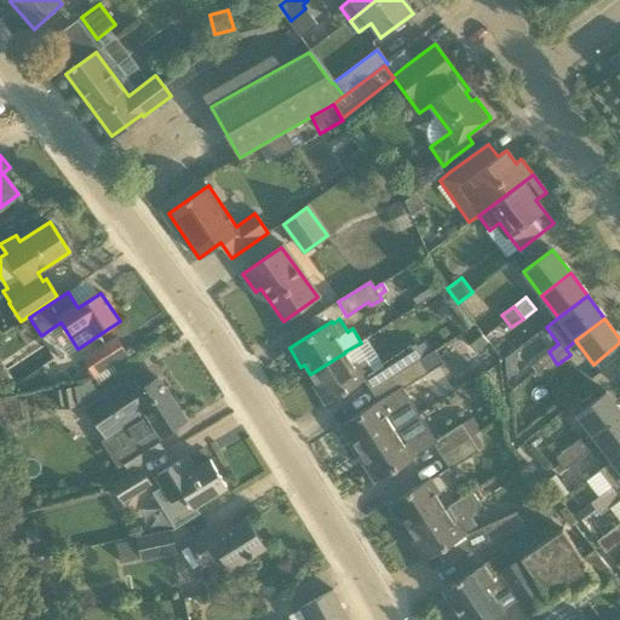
[(95,375),(119,360),(108,343),(84,360),(95,375)]
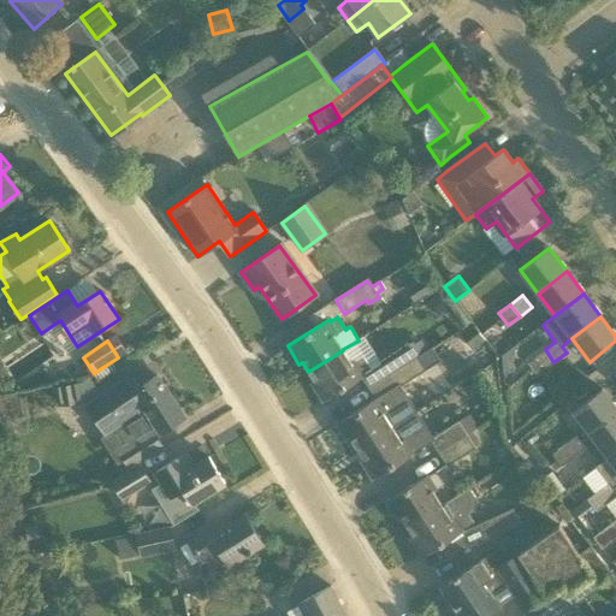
[(418,357),(415,356),(407,343),(380,362),(390,375),(418,357)]
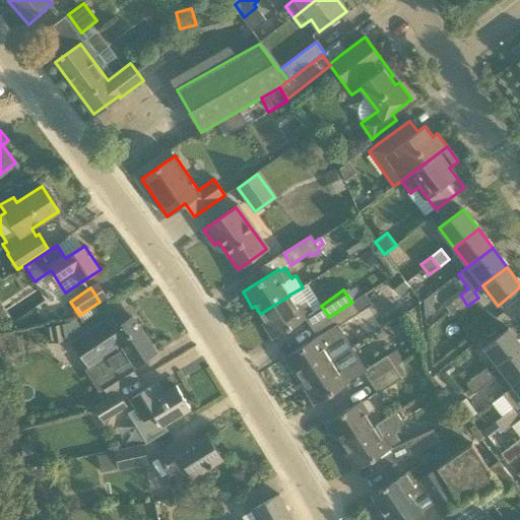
[(453,316),(467,306),(460,295),(450,303),(451,303),(446,307),(453,316)]
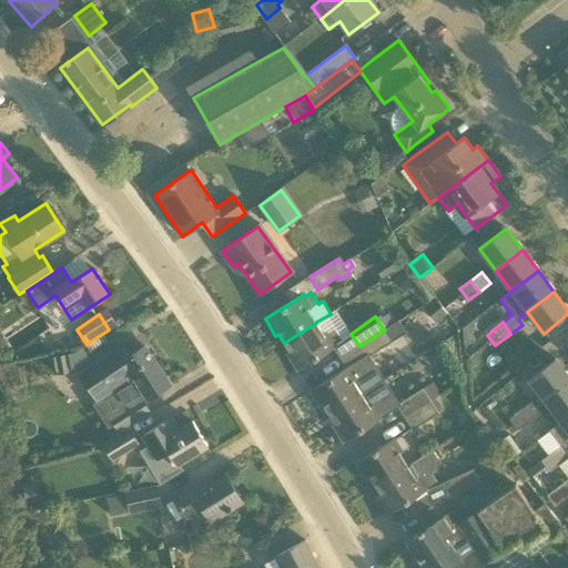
[(324,335),(316,323),(284,343),(290,351),(286,353),(297,371),(336,346),(335,345),(343,341),(334,328),(324,335)]
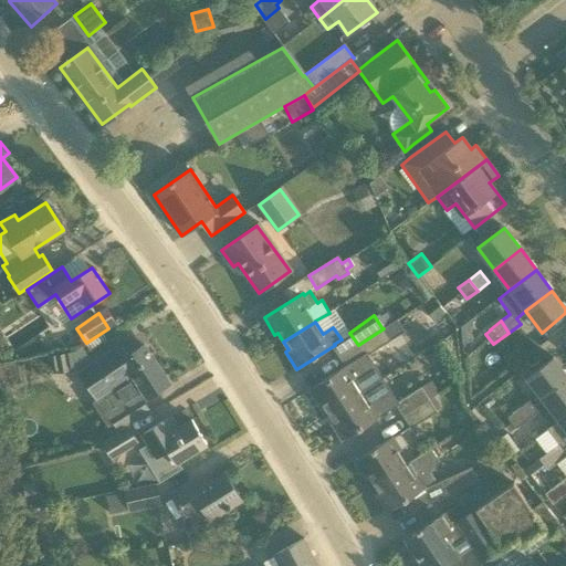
[(384,328),(358,345),(366,356),(390,339),(384,328)]
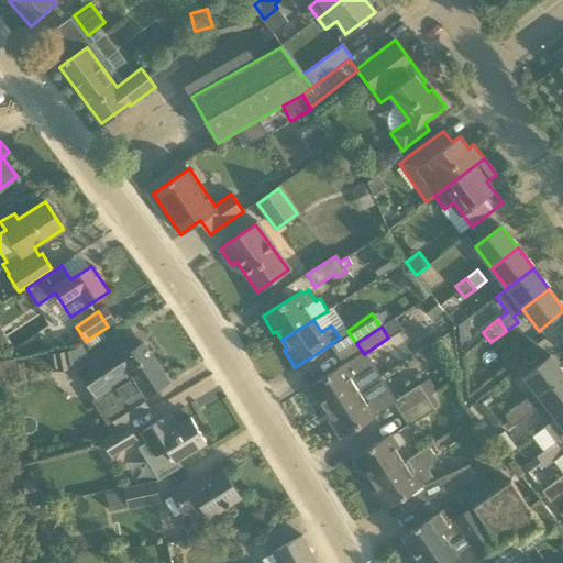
[(100,356),(79,371),(96,397),(97,397),(109,415),(118,427),(147,408),(140,397),(145,394),(146,394),(148,393),(167,381),(166,378),(165,379),(159,371),(161,370),(143,343),(125,354),(119,344),(100,356)]
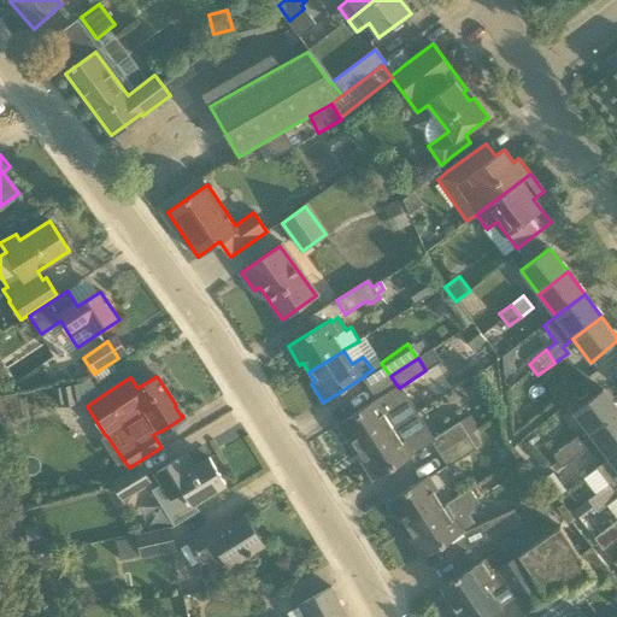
[(90,378),(68,387),(71,398),(94,389),(90,378)]
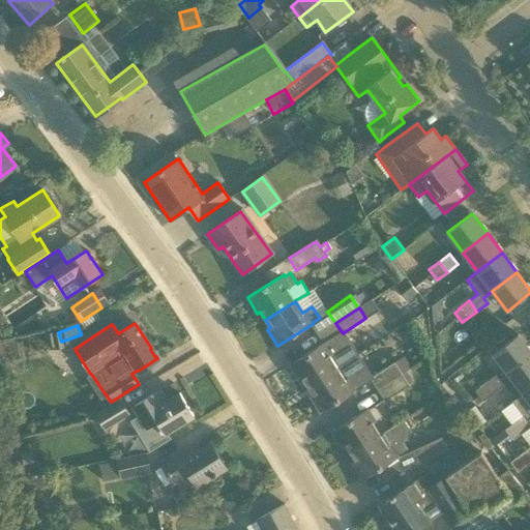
[(529,356),(529,350),(518,334),(494,353),(508,374),(529,356)]
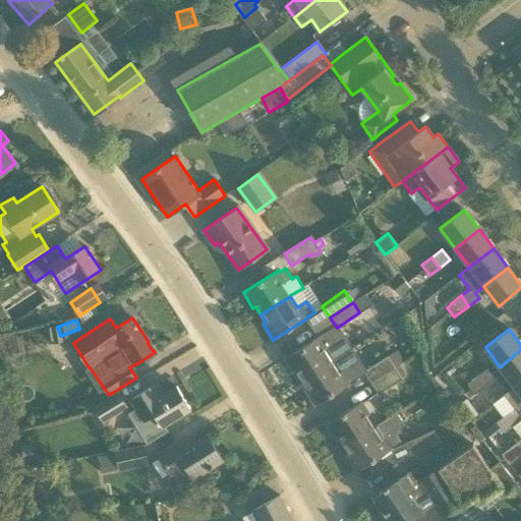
[(302,381),(332,361),(325,350),(334,344),(327,334),(322,337),(321,335),(285,358),(295,374),(297,372),(302,381)]
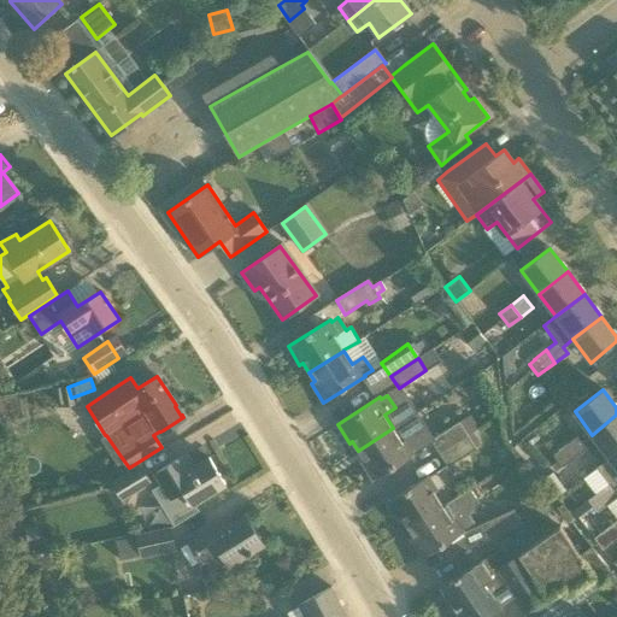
[(439,453),(474,432),(479,429),(470,415),(430,440),(439,453)]
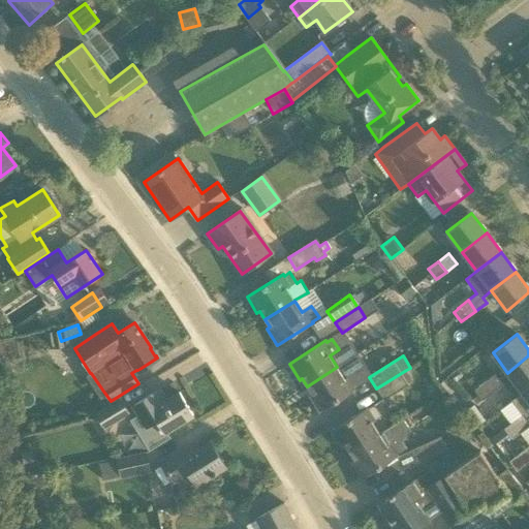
[(528,355),(507,373),(499,378),(515,399),(528,386),(528,355)]
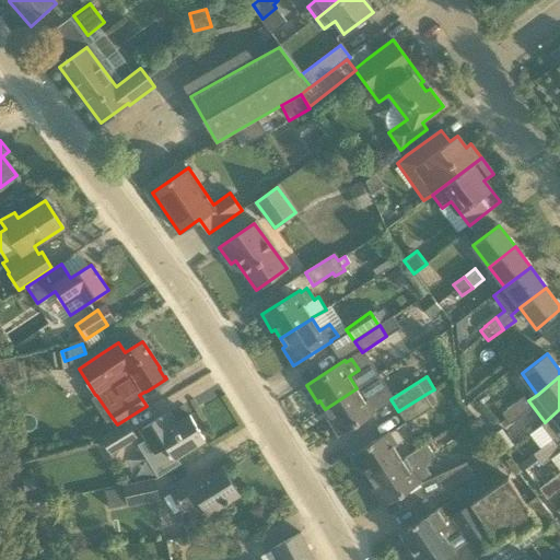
[(0,431),(15,430),(12,387),(0,388),(0,431)]
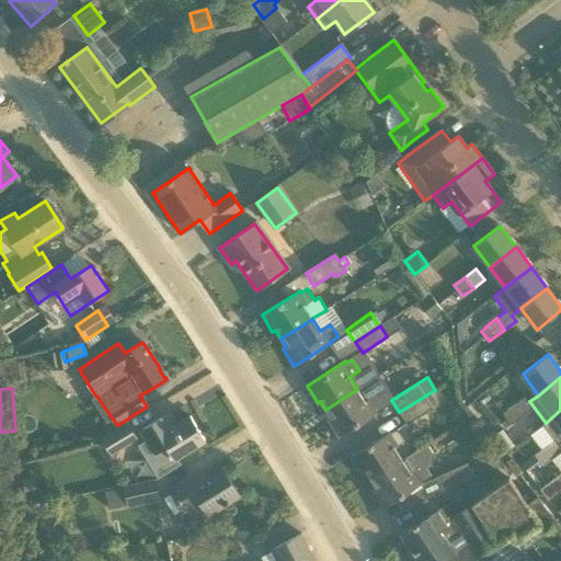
[(365,402),(357,389),(325,410),(331,418),(328,420),(339,436),(377,412),(376,412),(384,408),(376,396),(365,402)]
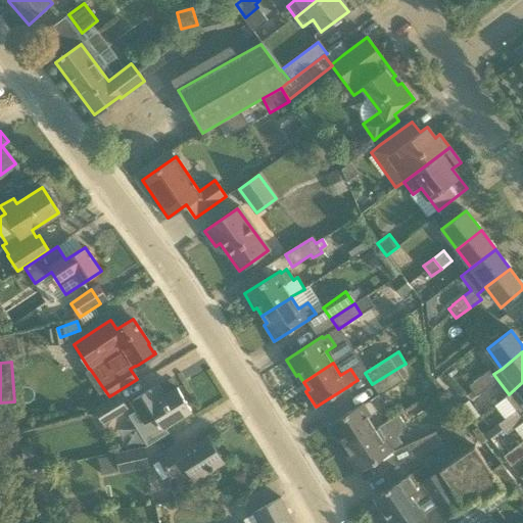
[(401,366),(372,384),(379,395),(403,381),(402,380),(408,376),(401,366)]
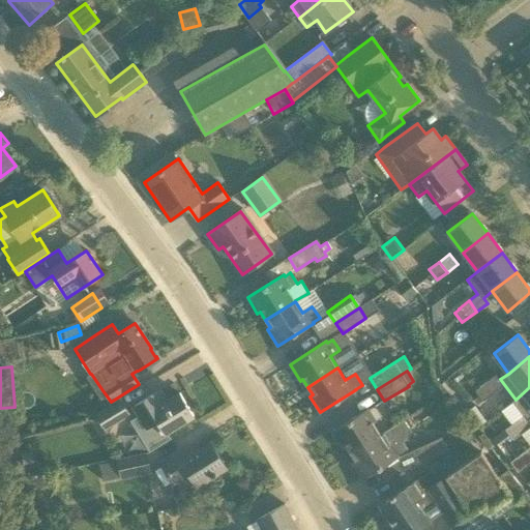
[(484,383),(493,394),(504,386),(496,375),(484,383)]
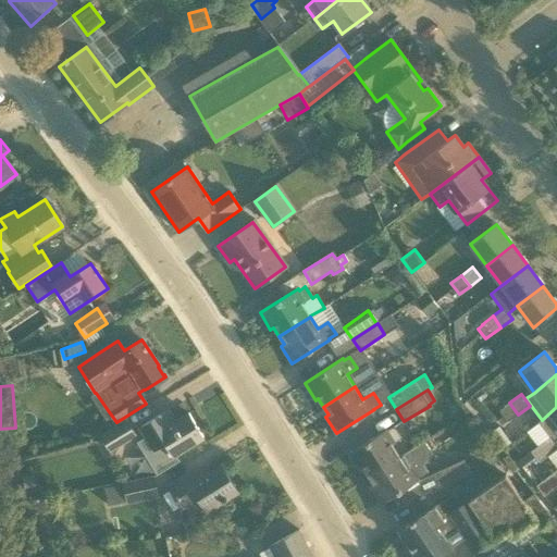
[(507,422),(518,415),(509,403),(499,410),(507,422)]
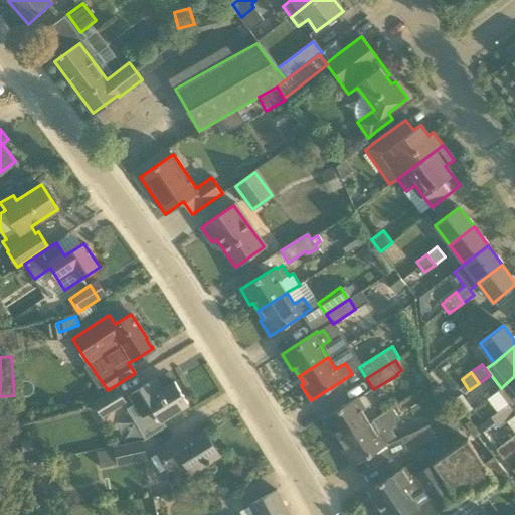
[(514,414),(514,409),(514,408),(514,406),(514,376),(501,388),(498,390),(508,404),(500,410),(508,419),(514,414)]
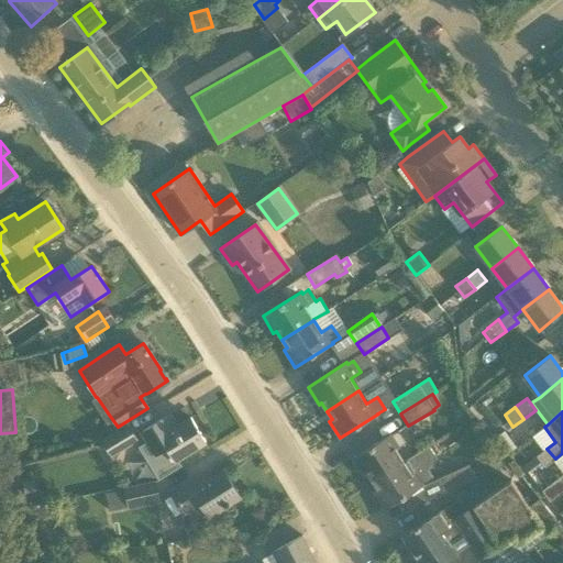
[(147,440),(139,444),(158,477),(181,463),(179,459),(187,454),(206,442),(190,418),(175,427),(168,417),(170,416),(170,415),(151,426),(142,431),(147,440)]
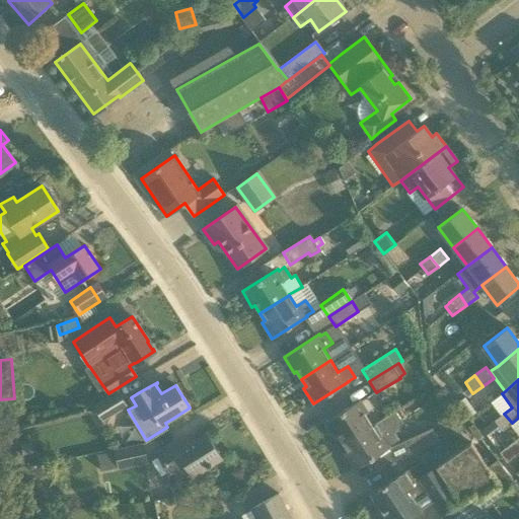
[(118,391),(93,405),(101,420),(126,405),(118,391)]
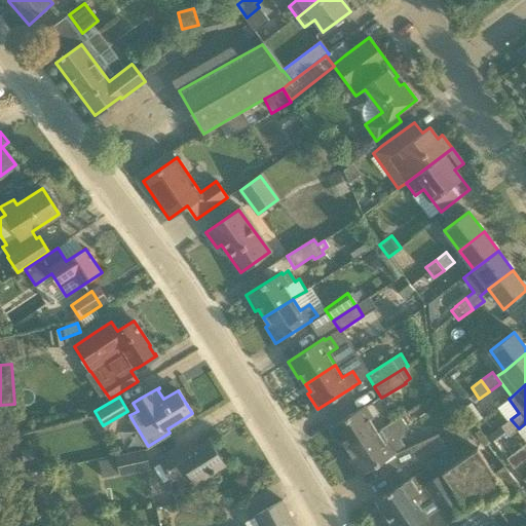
[(342,443),(348,451),(377,431),(370,420),(380,414),(373,403),(367,407),(366,405),(330,428),(340,444),(342,443)]
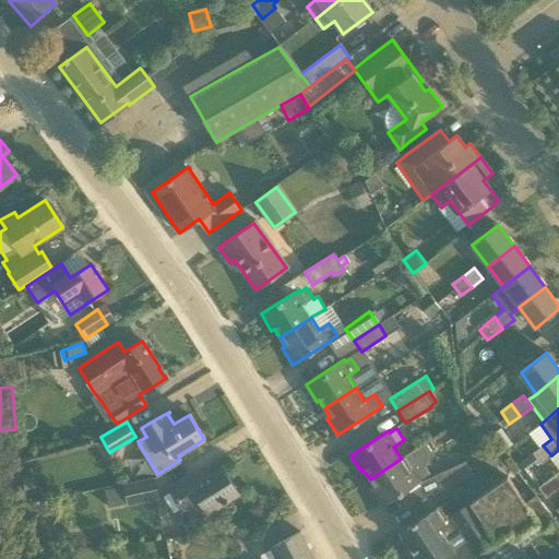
[(370,479),(375,487),(371,488),(383,506),(420,482),(419,482),(430,475),(425,467),(430,464),(432,452),(427,442),(401,459),(370,479)]
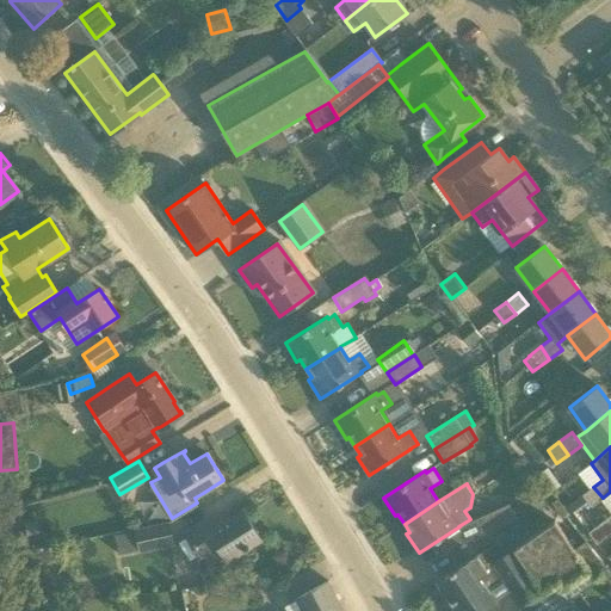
[(593,487),(582,495),(587,501),(591,507),(603,498),(593,487)]
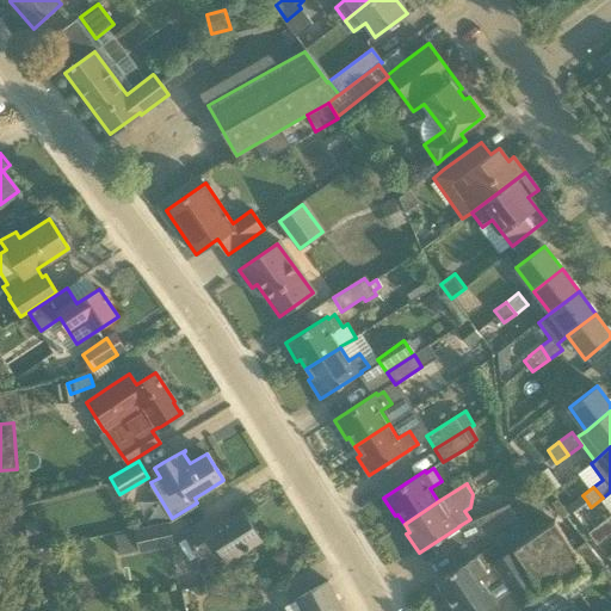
[(510,505),(475,520),(481,535),(516,519),(511,508),(510,505)]
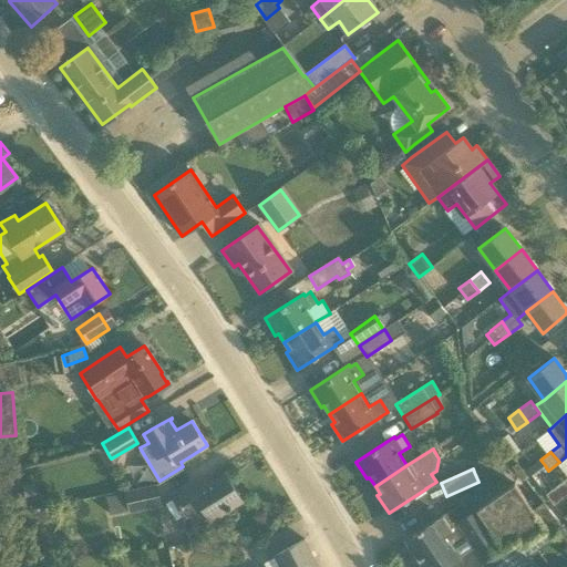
[(185,487),(173,496),(185,515),(183,516),(186,531),(212,525),(210,519),(223,512),(241,500),(226,475),(209,485),(204,476),(185,487)]
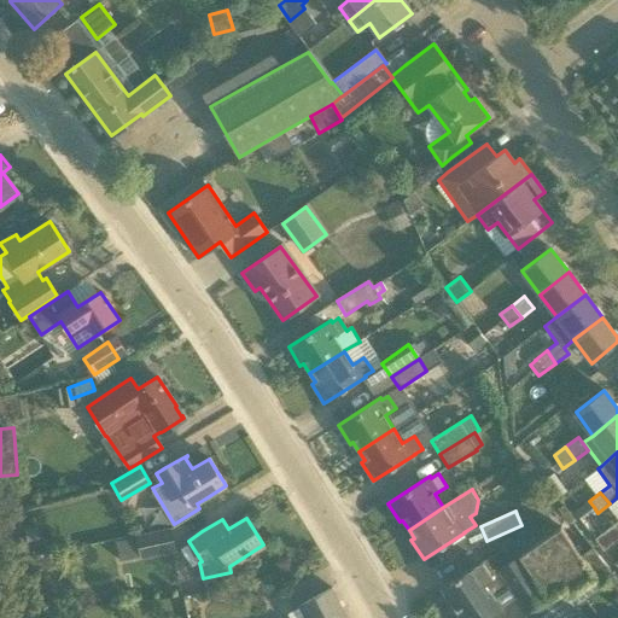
[(617,522),(595,538),(604,551),(617,540),(617,522)]
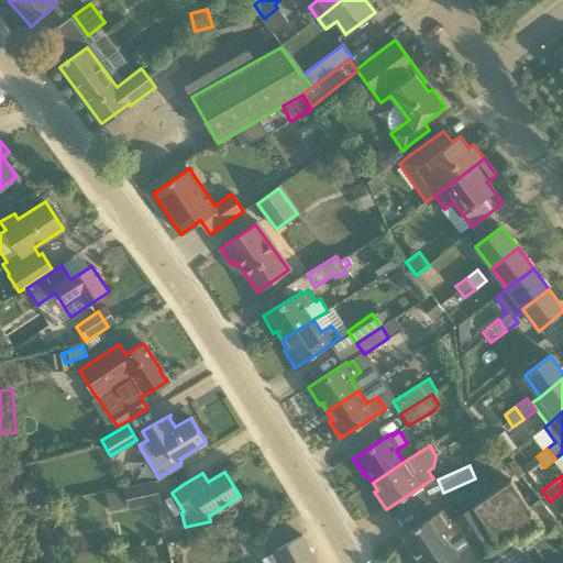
[(420,562),(443,562),(457,554),(456,554),(471,544),(479,558),(514,534),(518,541),(540,526),(542,529),(556,521),(539,498),(528,506),(511,481),(474,506),(473,505),(465,510),(459,499),(440,512),(439,511),(421,525),(403,537),(420,562)]
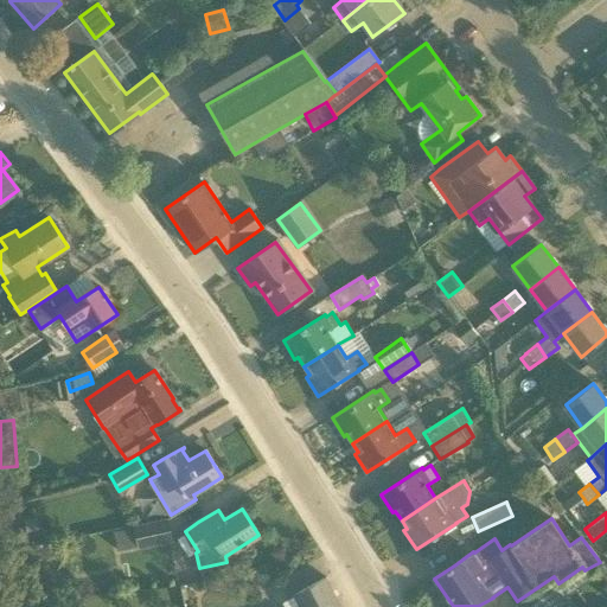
[(117,551),(139,547),(171,540),(167,522),(134,529),(114,532),(117,551)]
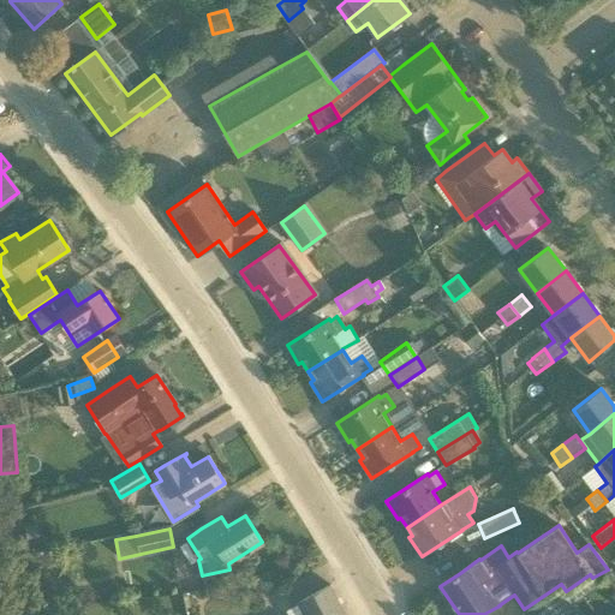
[(345,614),(330,585),(309,596),(298,602),(304,614),(345,614)]
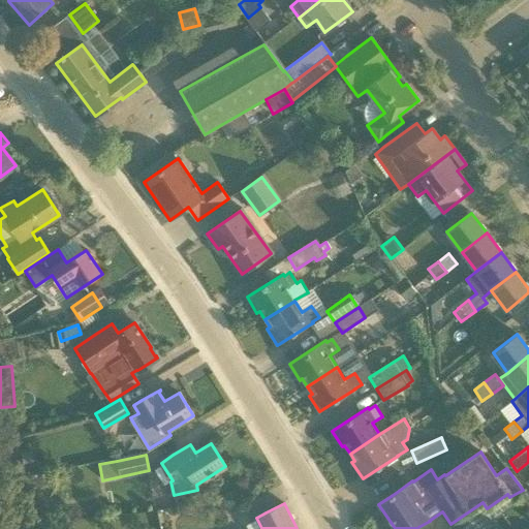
[(495,528),(483,510),(446,528),(495,528)]
